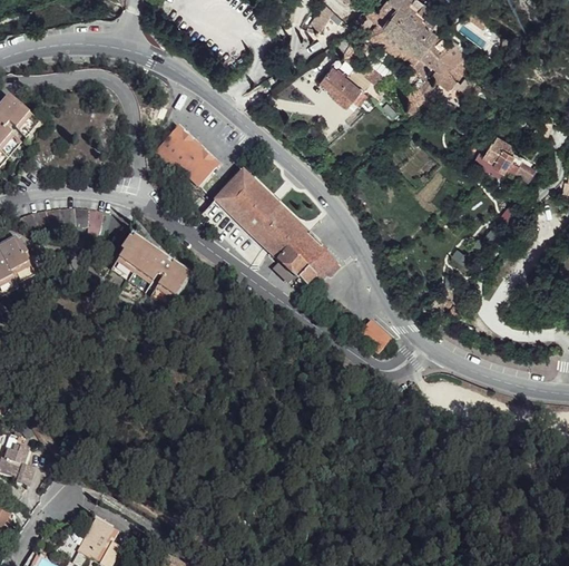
[(334,0),(345,10),(354,0),(334,0)]
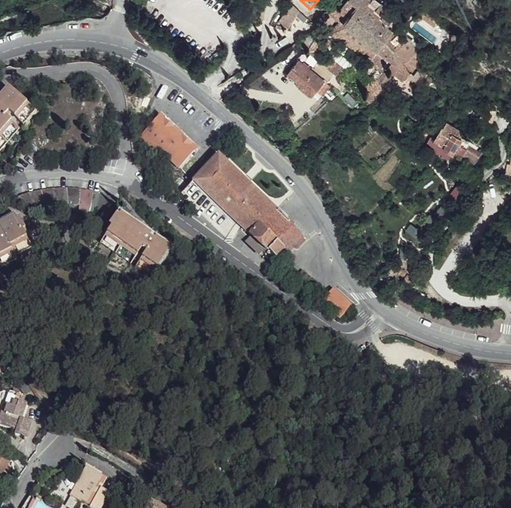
[(397,20),(367,0),(349,0),(340,13),(346,18),(340,25),(362,42),(358,46),(354,51),(371,64),(375,60),(383,65),(387,60),(401,70),(403,69),(419,80),(424,74),(410,64),(415,60),(414,59),(416,57),(412,55),(408,53),(407,52),(408,50),(410,47),(405,44),(397,47),(387,34),(389,31),(397,20)]
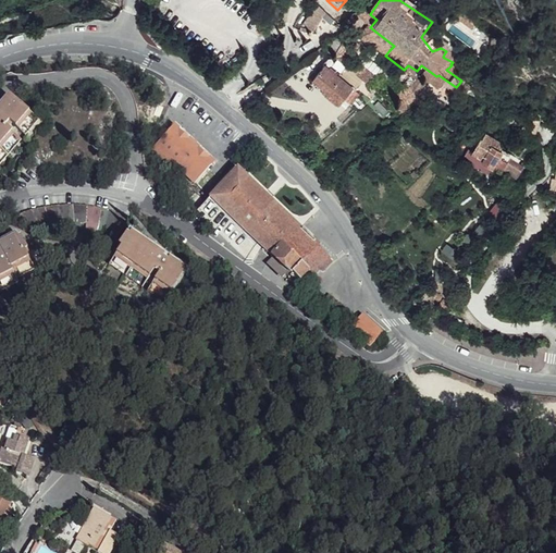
[(362,31),(390,50),(394,46),(370,27),(367,25),(362,31)]
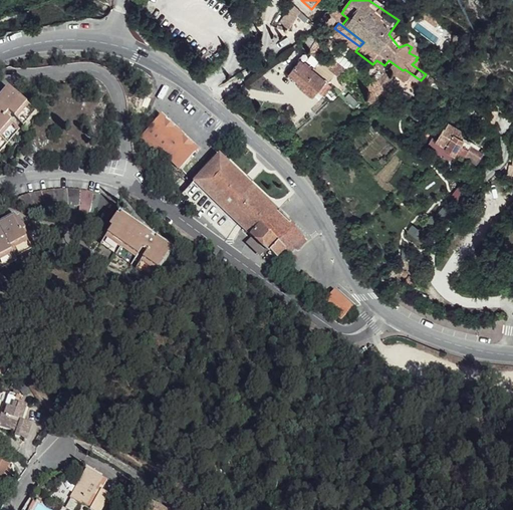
[(310,45),(305,50),(323,63),(327,57),(310,45)]
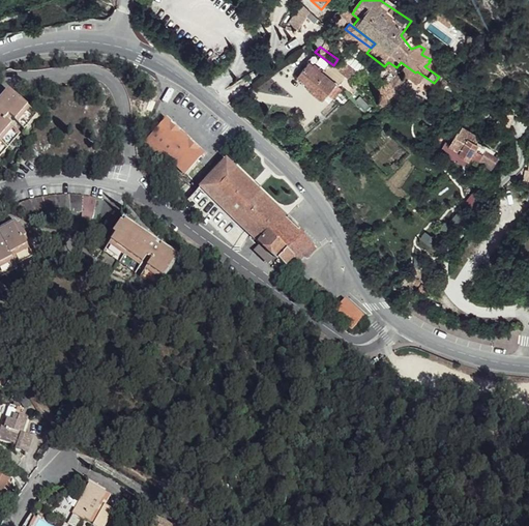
[(338,59),(333,65),(348,77),(353,70),(356,67),(341,55),(338,59)]
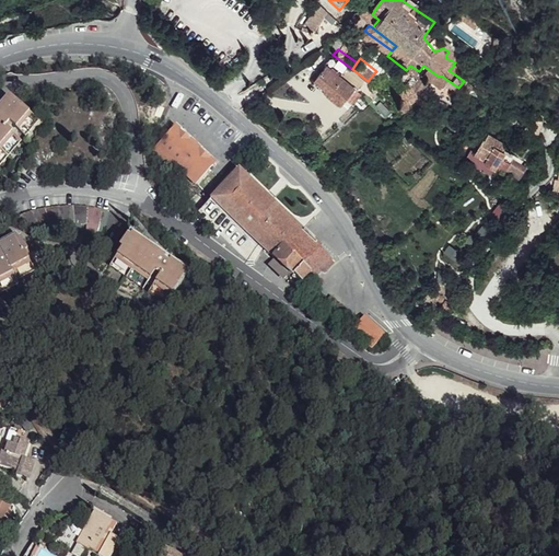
[(328,92),(326,94),(345,106),(350,100),(357,104),(365,94),(361,91),(369,82),(342,64),(335,72),(328,68),(317,83),(328,92)]
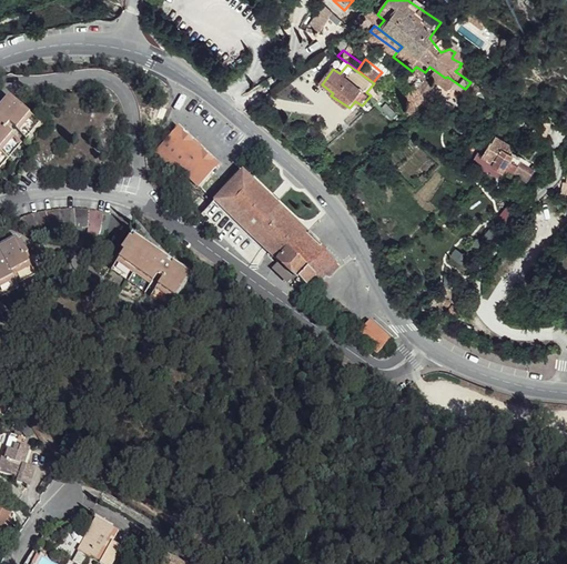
[(418,76),(412,71),(405,80),(401,77),(393,86),(395,87),(404,93),(416,88),(412,84),(418,76)]
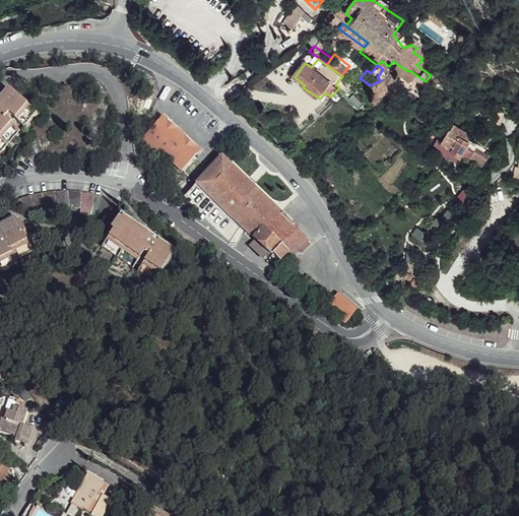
[(341,75),(347,79),(358,85),(362,79),(360,78),(346,69),(341,75)]
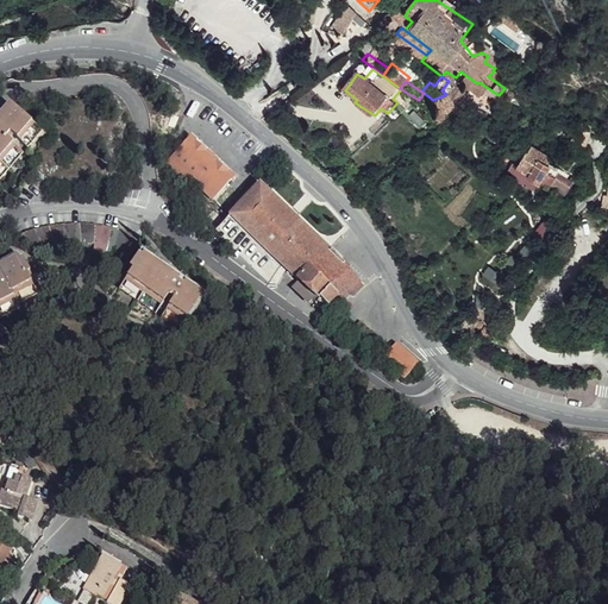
[(19,138),(33,120),(8,99),(0,109),(0,159),(14,143),(4,134),(10,129),(19,138)]
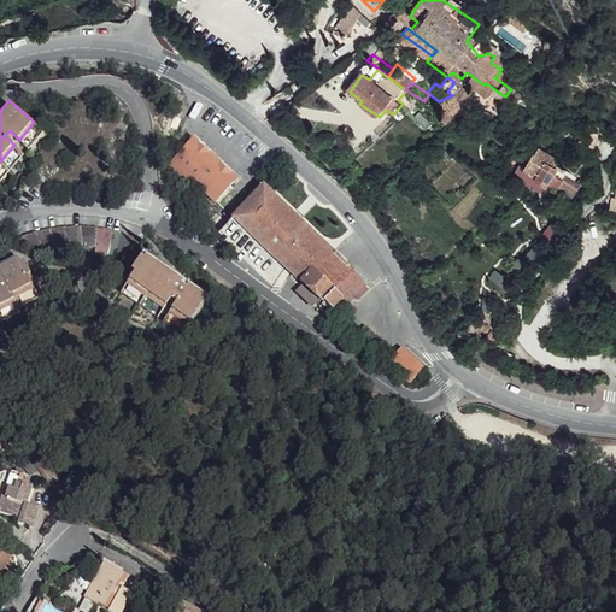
[(42,129),(34,122),(19,140),(28,147),(42,129)]
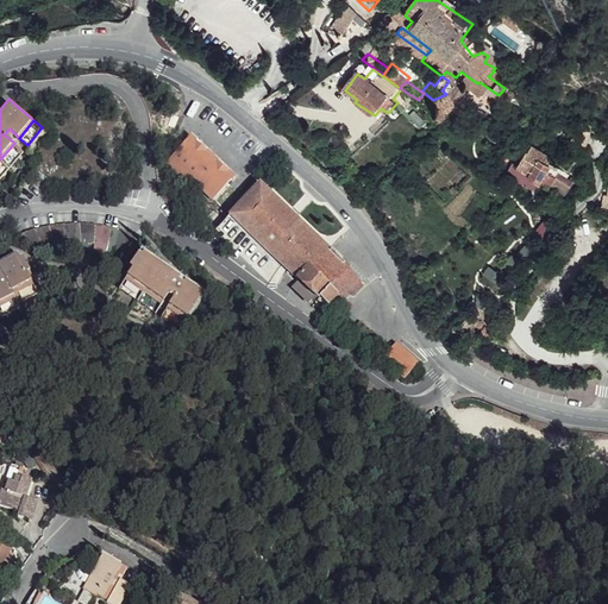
[(163,158),(185,178),(189,174),(211,194),(231,172),(188,132),(163,158)]
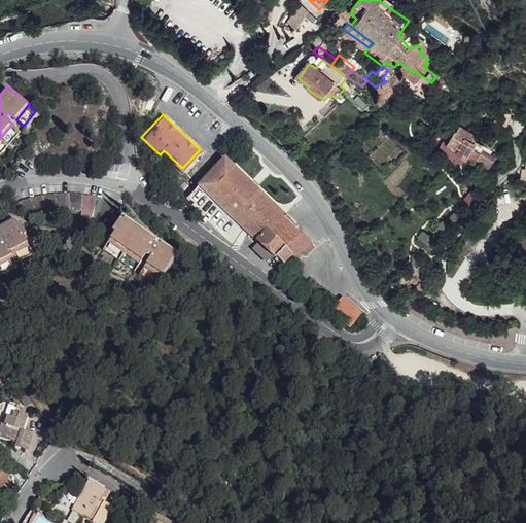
[(0,151),(20,130),(12,124),(0,138),(0,151)]
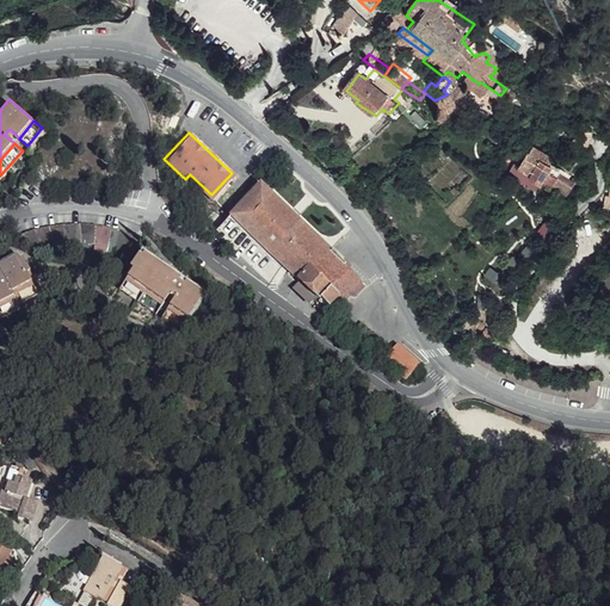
[(549,172),(553,167),(535,155),(530,161),(528,159),(518,172),(530,179),(538,166),(548,173),(549,172)]
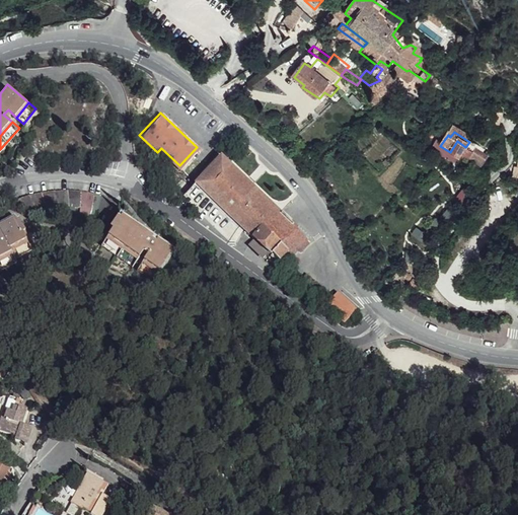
[(467,148),(465,147),(457,141),(450,152),(448,155),(457,161),(459,159),(467,148)]
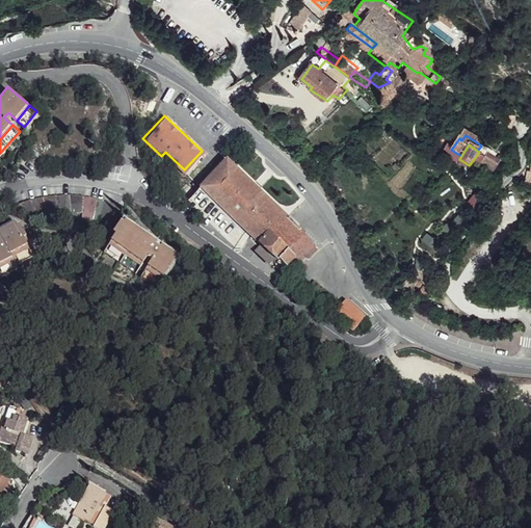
[(485,154),(478,150),(477,151),(479,152),(471,163),(478,169),(479,168),(492,177),(499,165),(494,162),(496,159),(486,152),(485,154)]
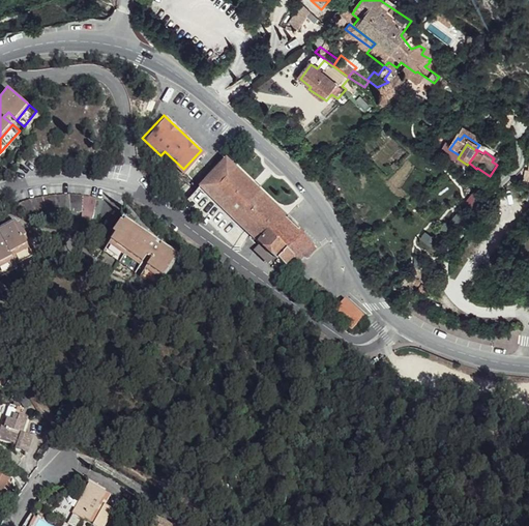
[(258,239),(284,213),(225,156),(187,198),(232,240),(244,227),(258,239)]
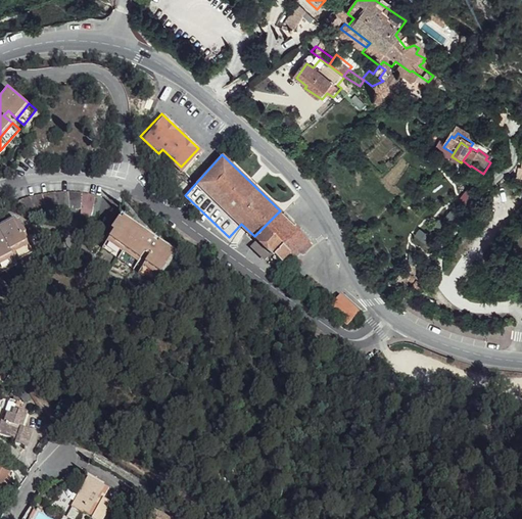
[(110,215),(120,201),(114,199),(106,195),(93,191),(73,188),(57,188),(43,190),(28,194),(14,199),(26,213),(30,210),(38,208),(52,206),(64,205),(75,206),(84,206),(94,208),(110,215)]
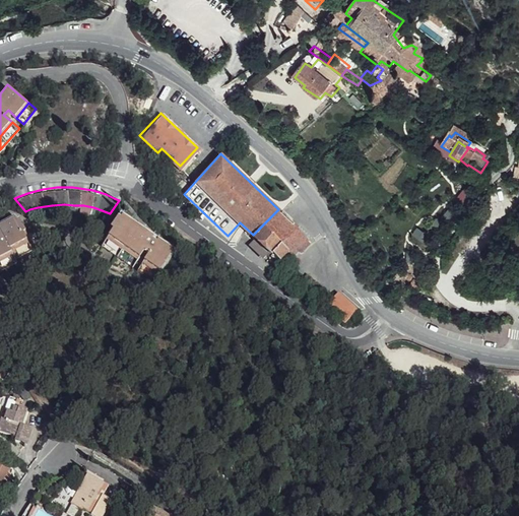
[(299,248),(307,239),(309,237),(307,236),(302,232),(278,209),(253,235),(255,237),(271,251),(283,263),(299,248)]
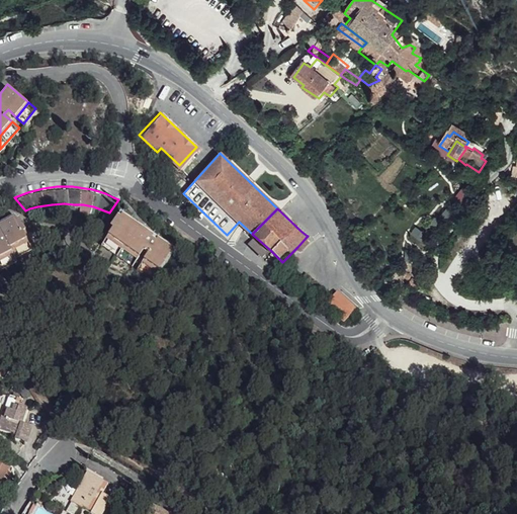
[(141,261),(157,271),(172,248),(157,237),(155,241),(150,237),(152,234),(121,212),(118,217),(115,215),(108,225),(111,227),(105,236),(136,257),(143,248),(148,251),(141,261)]
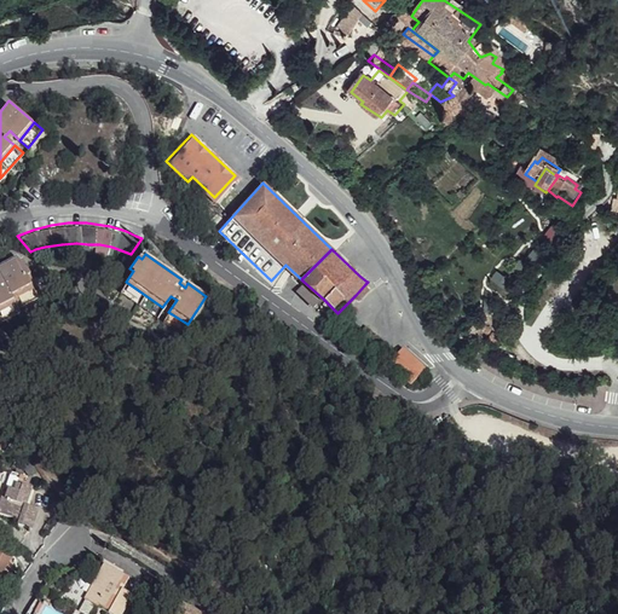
[(12,297),(32,288),(26,276),(28,274),(22,260),(19,261),(17,258),(16,259),(0,266),(0,310),(13,302),(12,297)]
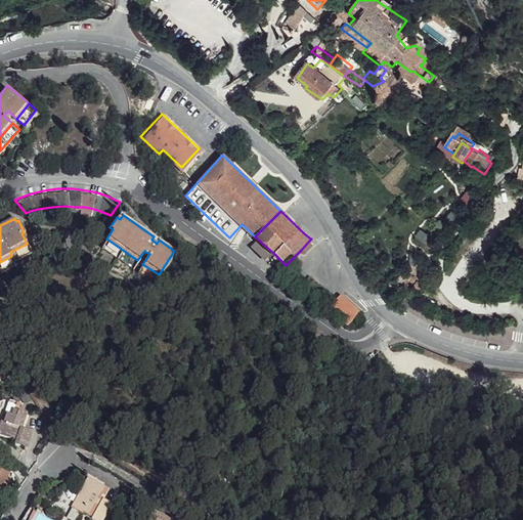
[(133,267),(137,260),(106,239),(102,246),(133,267)]
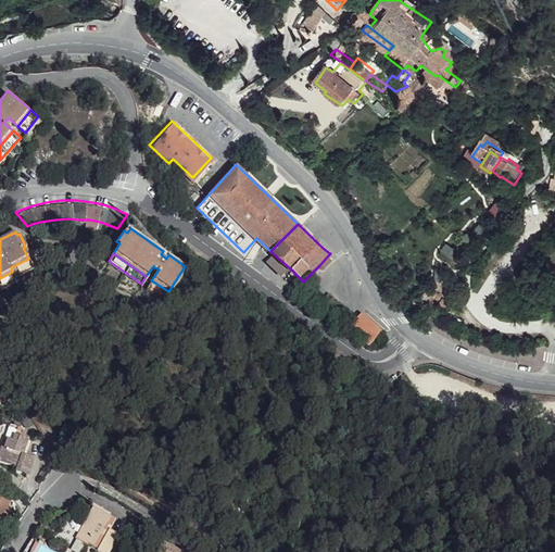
[(282,276),(290,268),(273,253),(265,260),(282,276)]
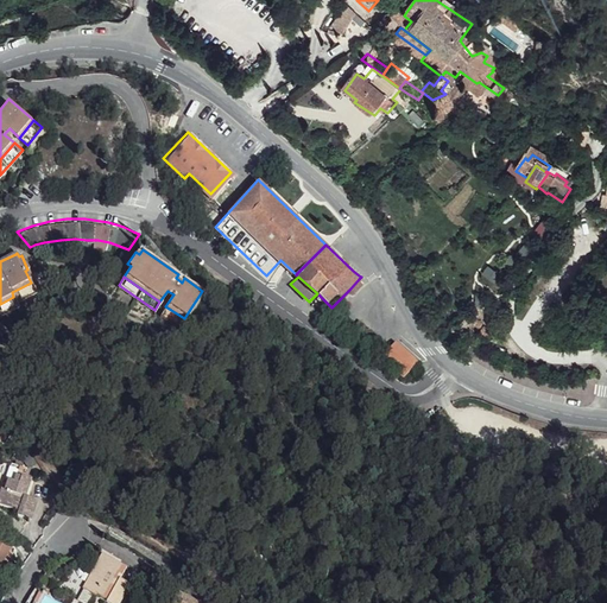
[(362,283),(359,279),(349,290),(352,293),(362,283)]
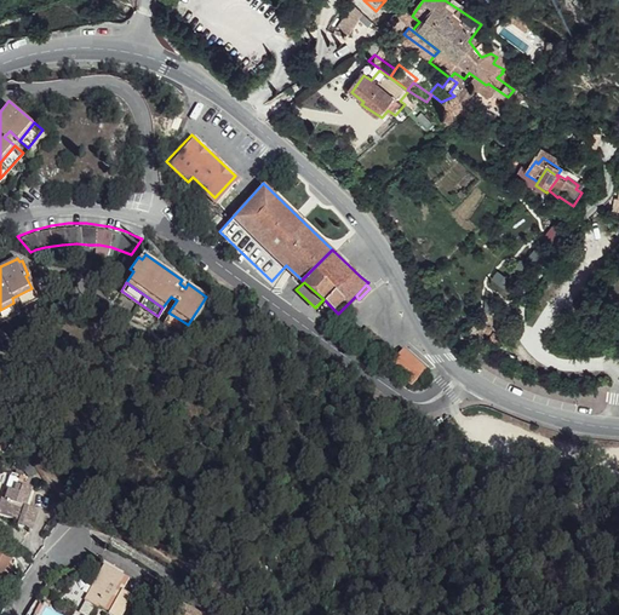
[(36,295),(32,288),(12,298),(13,303),(16,306),(36,295)]
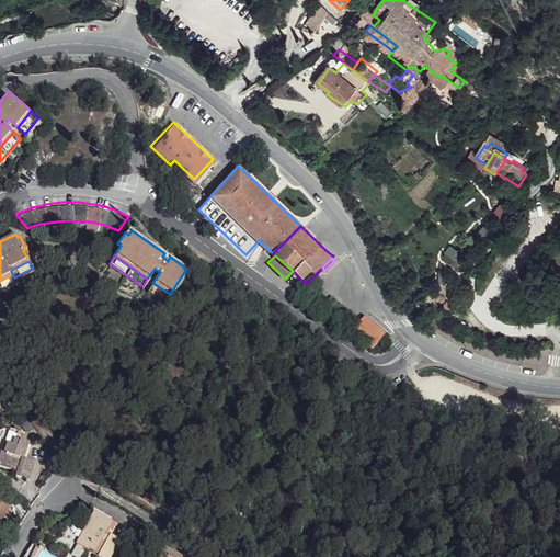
[(0,290),(16,282),(14,277),(12,274),(0,281),(0,290)]
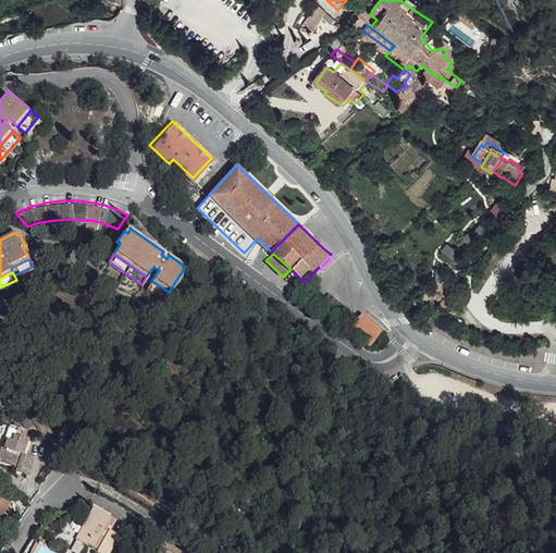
[(163,300),(169,292),(151,281),(147,289),(163,300)]
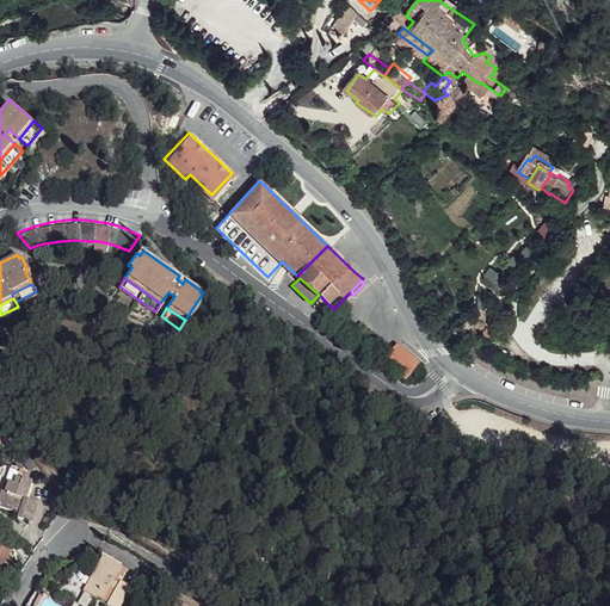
[(418,360),(396,340),(382,356),(404,376),(418,360)]
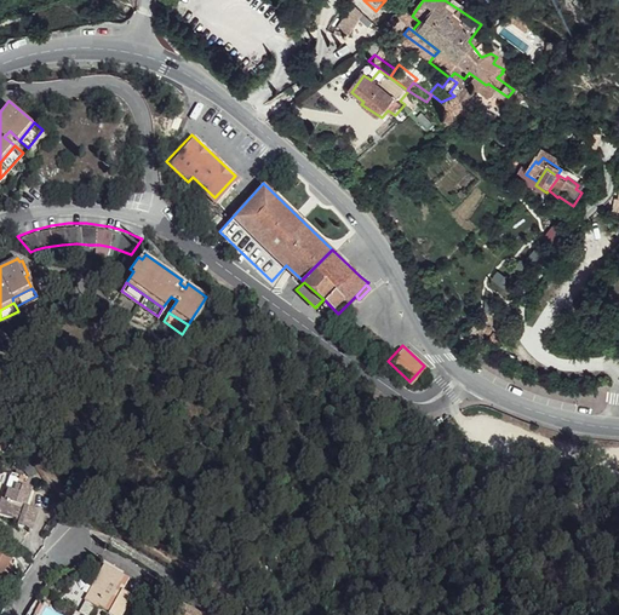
[(26,503),(30,487),(16,481),(13,487),(7,486),(5,495),(1,494),(0,498),(0,511),(19,518),(17,523),(32,528),(38,507),(26,503)]
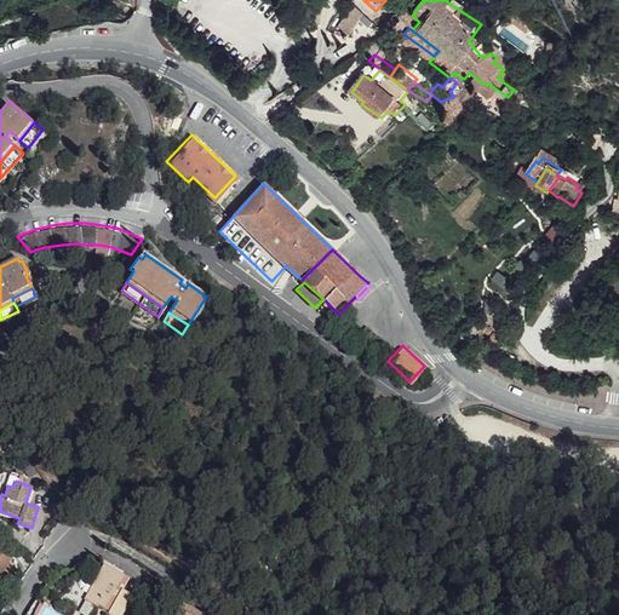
[(124,582),(127,574),(104,561),(99,569),(102,572),(99,574),(97,573),(84,596),(97,604),(99,599),(110,605),(108,610),(116,614),(119,614),(132,592),(119,584),(120,581),(124,582)]
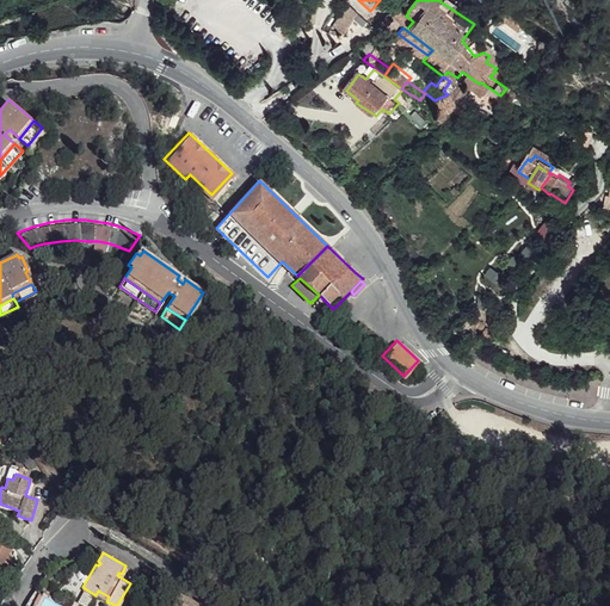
[(196,605),(198,603),(178,591),(170,605),(171,605),(196,605)]
